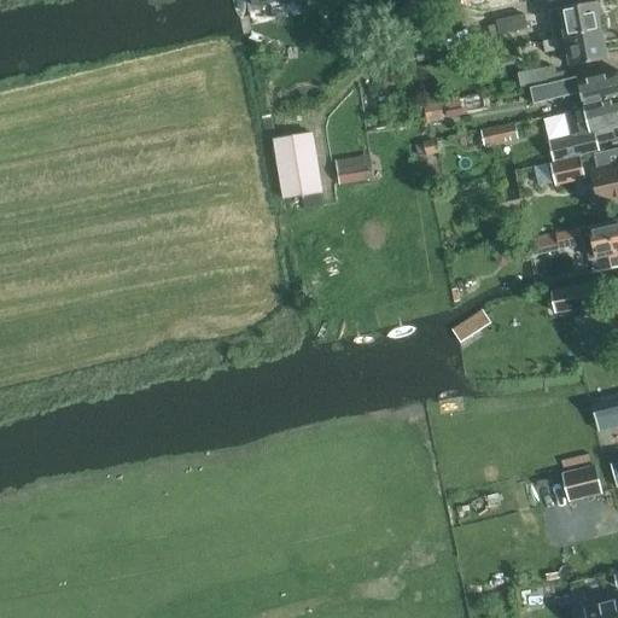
[(326,10),(324,0),(248,0),(252,22),(326,10)]
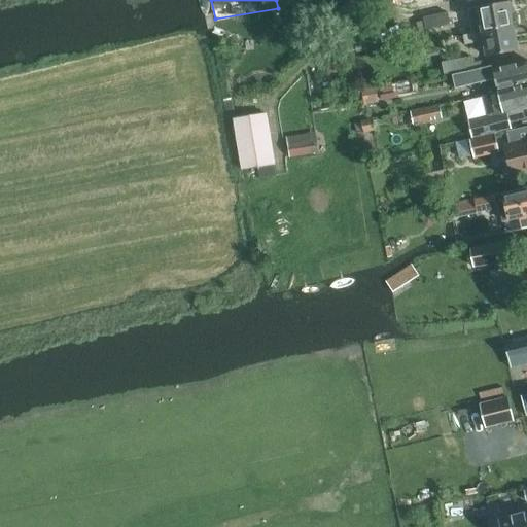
[(468,9),(473,34),(514,26),(508,2),(468,9)]
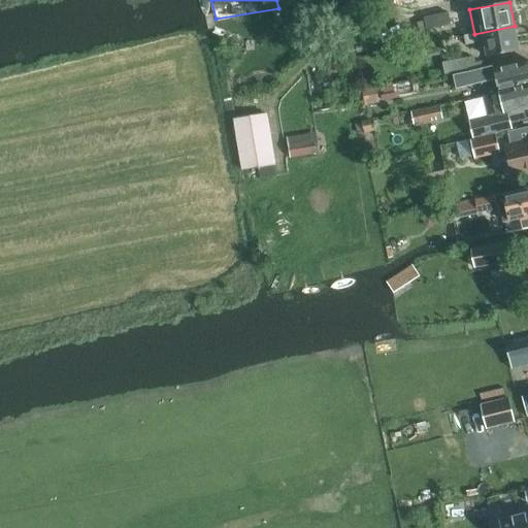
[(424,18),(427,30),(451,25),(449,12),(424,18)]
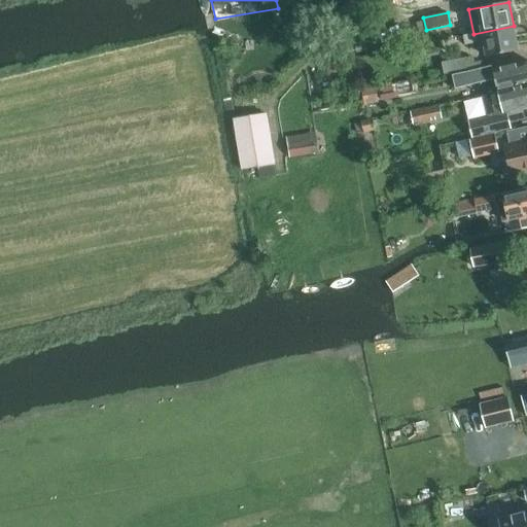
[(402,23),(406,36),(414,34),(412,22),(402,23)]
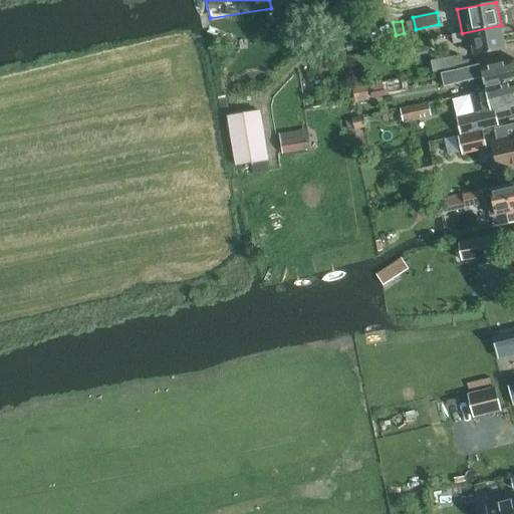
[(501,25),(462,33),(452,34),(454,44),(472,40),(475,55),(505,49),(501,25)]
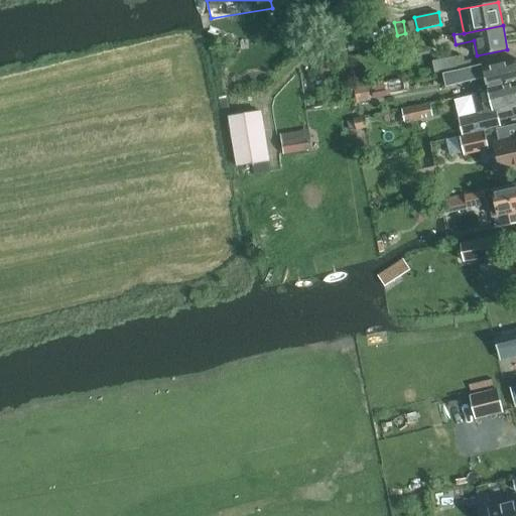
[(433,60),(433,63),(435,73),(460,69),(458,56),(433,60)]
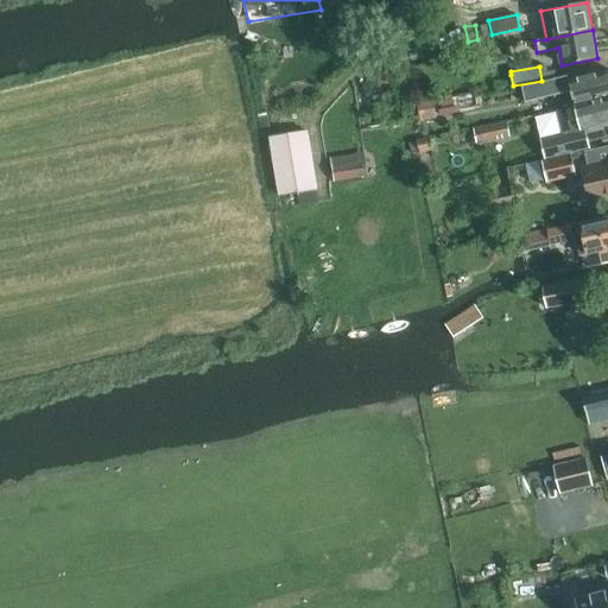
[(569,89),(574,106),(607,96),(607,70),(568,81),(567,76),(527,86),(531,97),(542,95),(543,96),(569,89)]
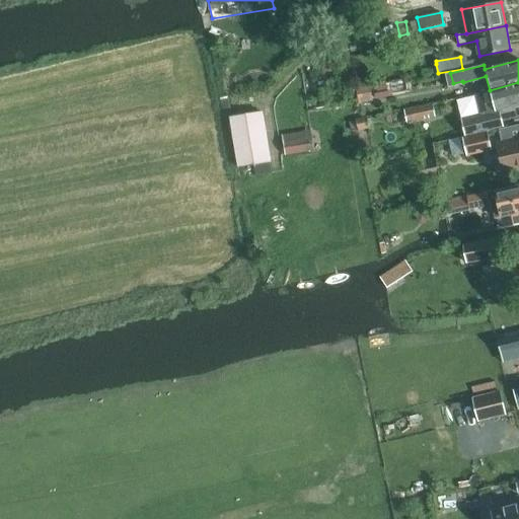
[(518,82),(490,90),(496,112),(475,117),(479,132),(496,128),(495,122),(502,120),(502,121),(518,117),(518,82)]
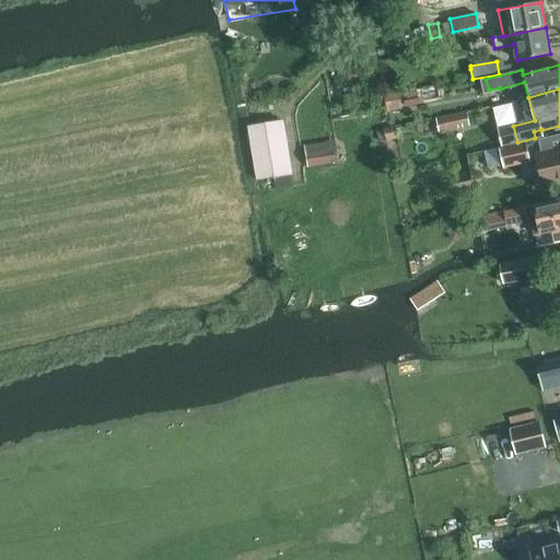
[(442,132),(473,126),(469,108),(438,115),(442,132)]
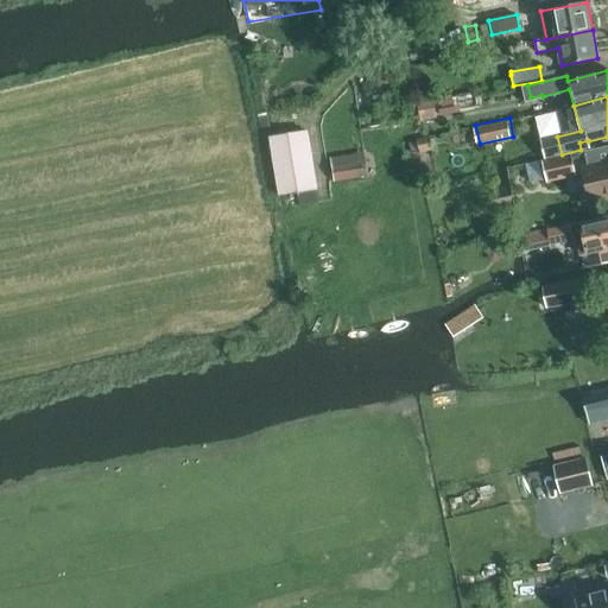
[(279,197),(298,194),(301,206),(320,202),(306,130),(268,137),(279,197)]
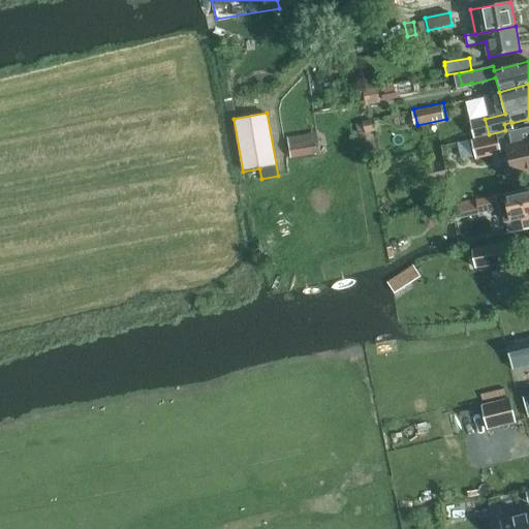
[(508,132),(518,175),(528,172),(528,127),(506,132),(506,133),(508,132)]
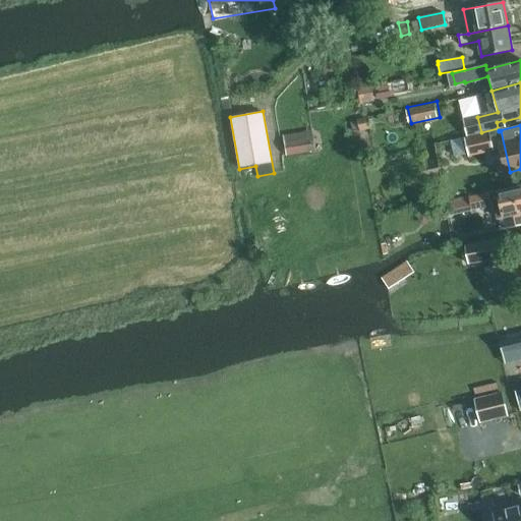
[(284,136),(288,157),(316,152),(313,137),(304,139),(303,132),(284,136)]
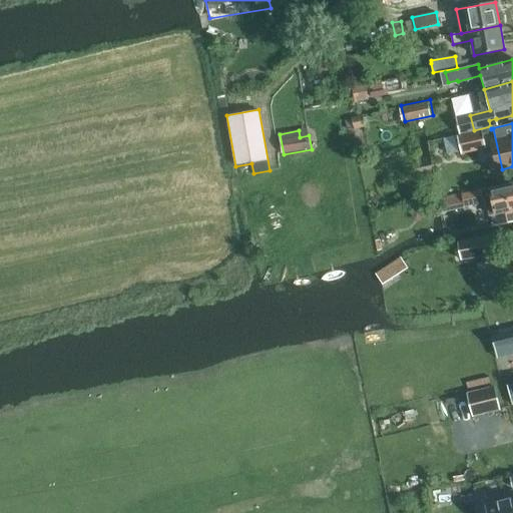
[(459,136),(462,152),(486,146),(482,131),(459,136)]
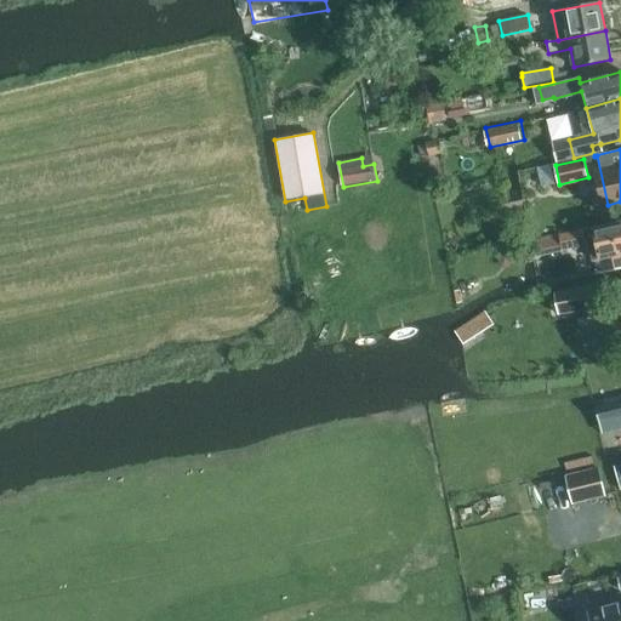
[(541,256),(563,251),(591,244),(594,261),(599,260),(603,274),(620,269),(620,222),(584,232),(584,231),(537,241),(541,256)]
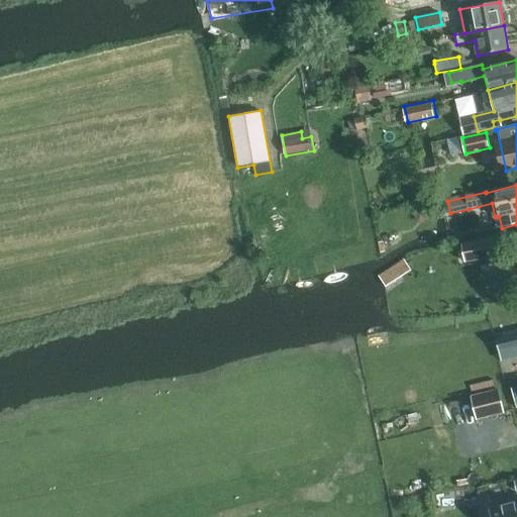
[(461,244),(464,262),(497,256),(494,238),(461,244)]
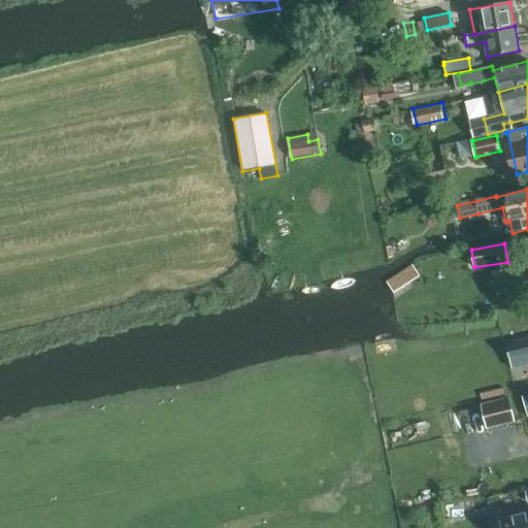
[(501,333),(503,341),(513,339),(510,331),(501,333)]
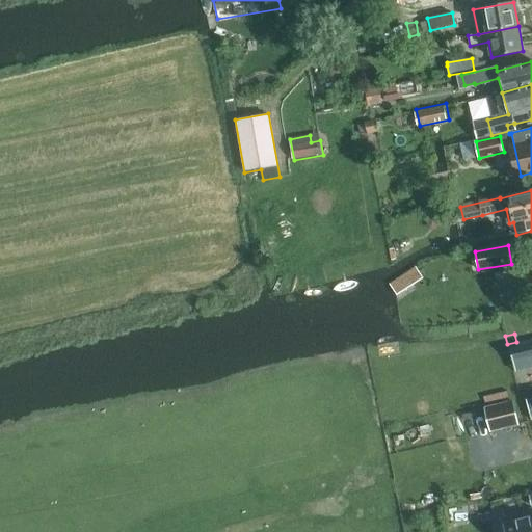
[(531,342),(521,345),(525,360),(531,357),(531,342)]
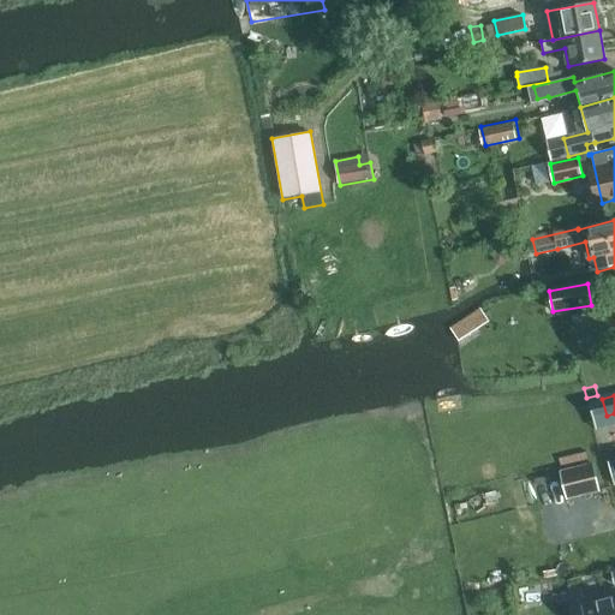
[(561,470),(568,500),(601,491),(593,463),(561,470)]
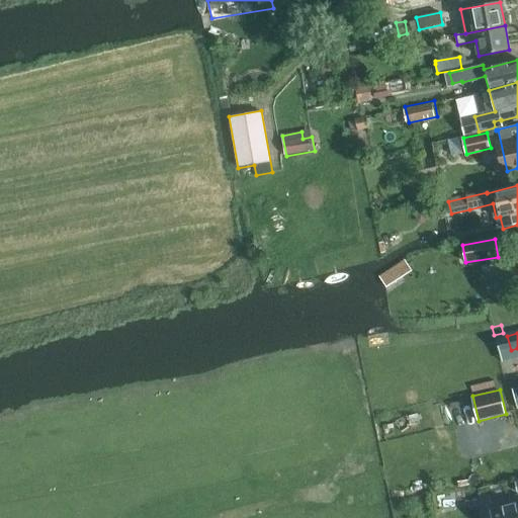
[(517,517),(517,503),(490,510),(492,517),(517,517)]
